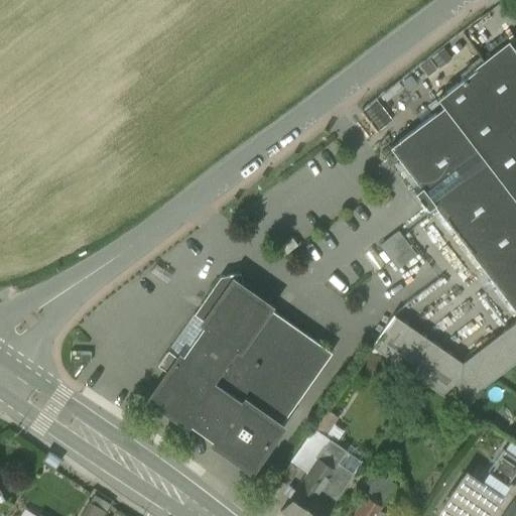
[(515,46),(512,41),(437,99),(443,107),(390,147),(421,187),(415,192),(428,210),(434,205),(515,310),(515,320),(505,329),(506,330),(515,343),(515,46)]
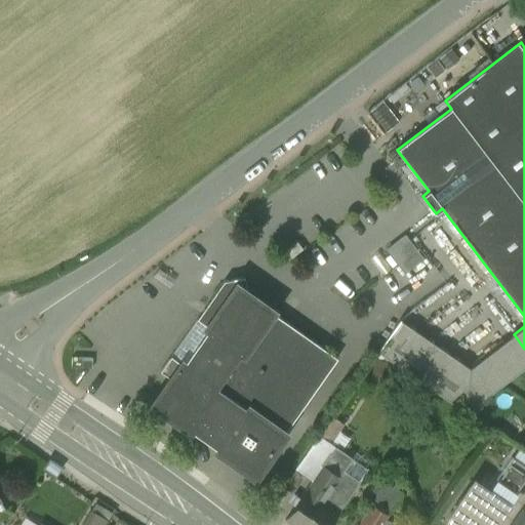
[(406,271),(427,258),(410,232),(389,245),(406,271)]
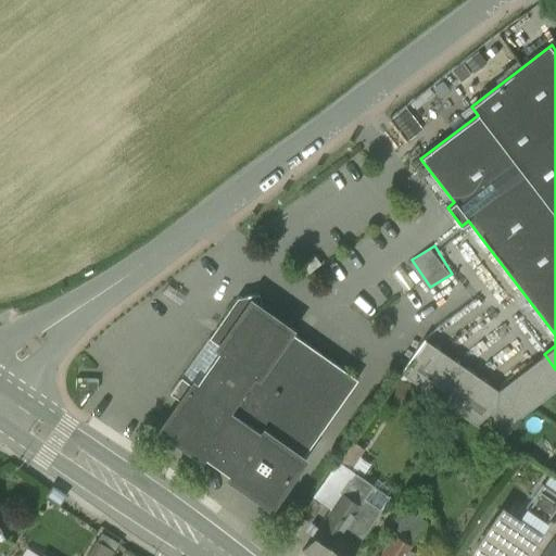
[(238,299),(179,381),(191,390),(251,305),(263,313),(260,294),(238,299)]
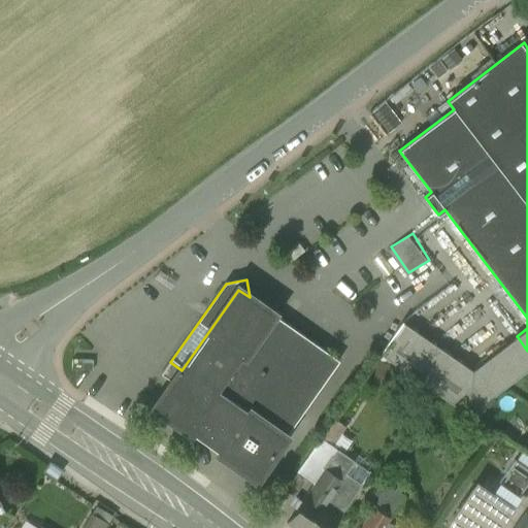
[(173,382),(163,396),(164,396),(156,407),(165,414),(163,417),(171,422),(172,420),(257,479),(286,437),(220,391),(273,314),(250,297),(238,290),(182,370),(173,382)]
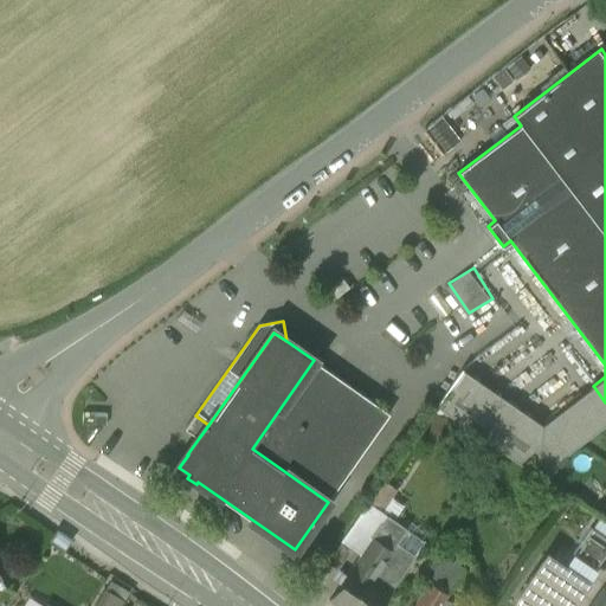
[(314,360),(252,449),(328,502),(389,413),(314,360)]
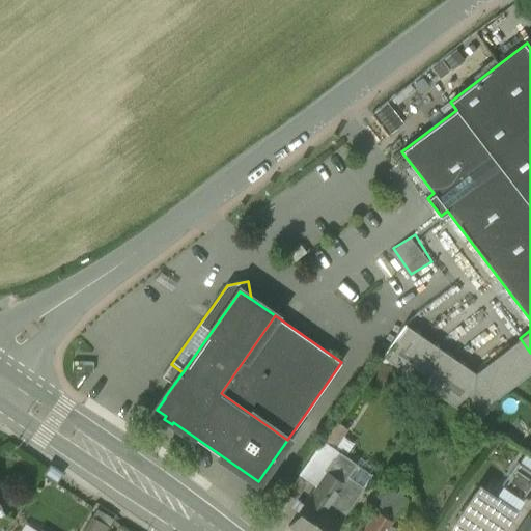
[(530,353),(521,339),(476,373),(404,324),(383,356),(472,418),(530,372),(530,353)]
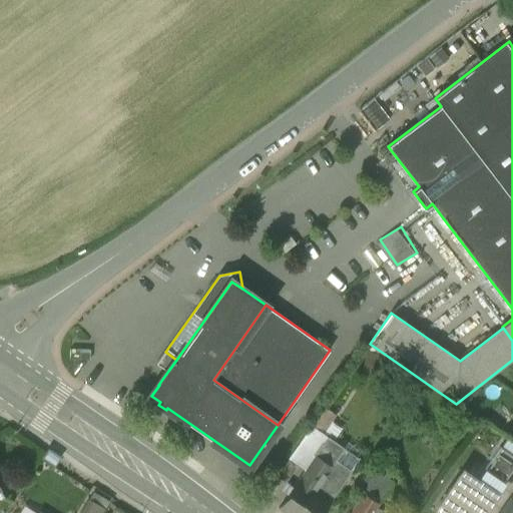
[(165,352),(157,363),(168,371),(176,360),(165,352)]
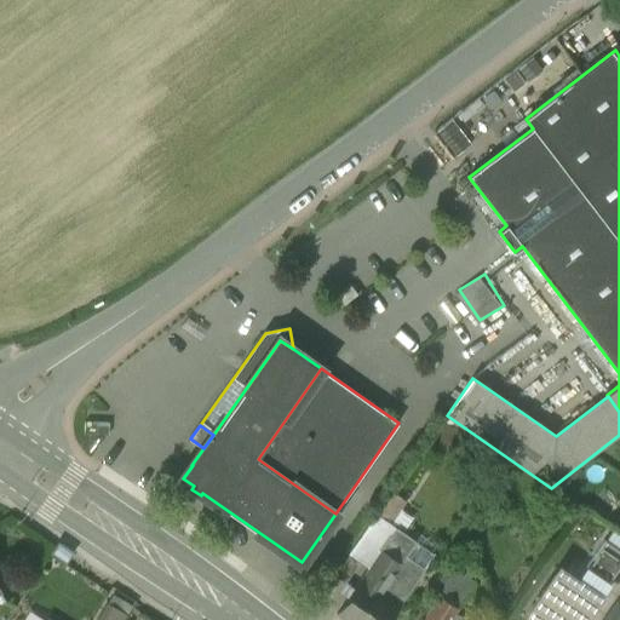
[(382,551),(362,578),(338,614),(346,619),(390,619),(426,569),(407,556),(418,541),(397,527),(391,535),(390,534),(379,550),(382,551)]
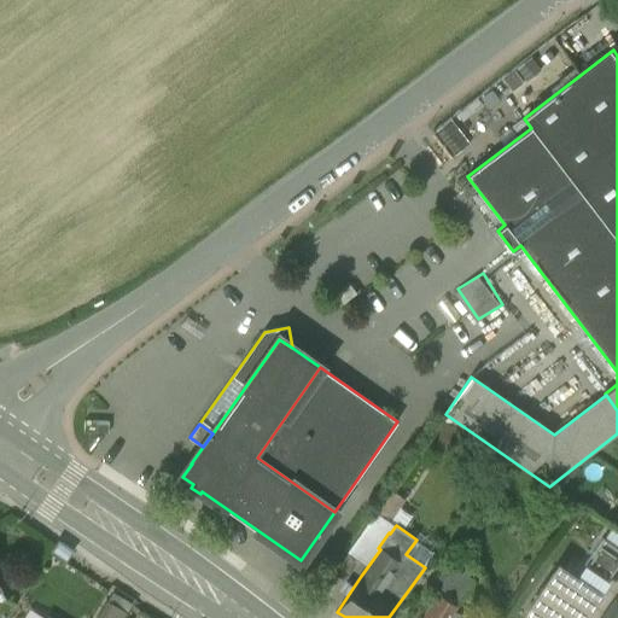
[(617,548),(602,538),(586,565),(617,587),(617,548)]
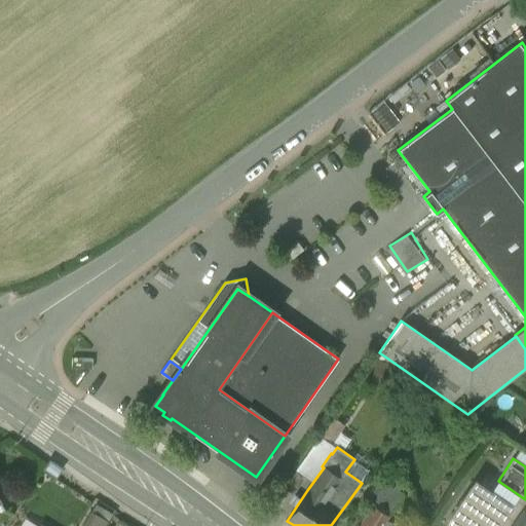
[(370,471),(354,459),(345,472),(362,483),(370,471)]
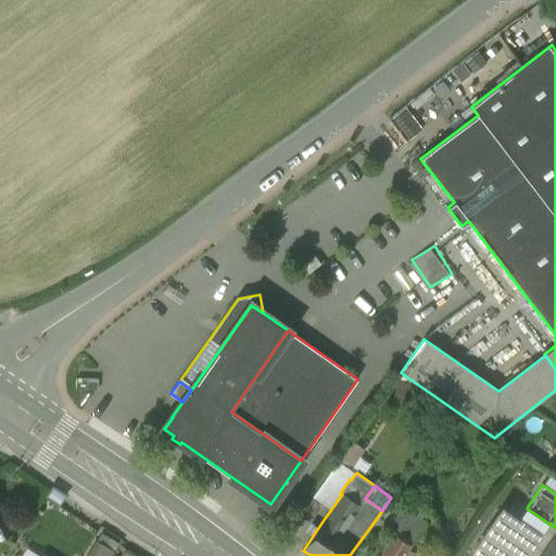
[(314,498),(301,517),(311,523),(324,505),(314,498)]
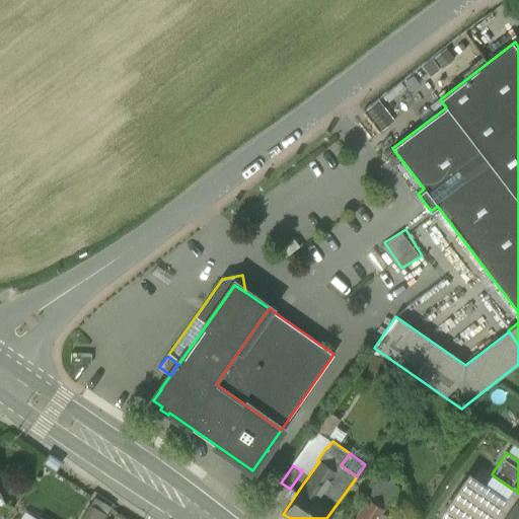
[(383,477),(368,499),(384,509),(391,498),(393,500),(399,490),(398,489),(398,488),(383,477)]
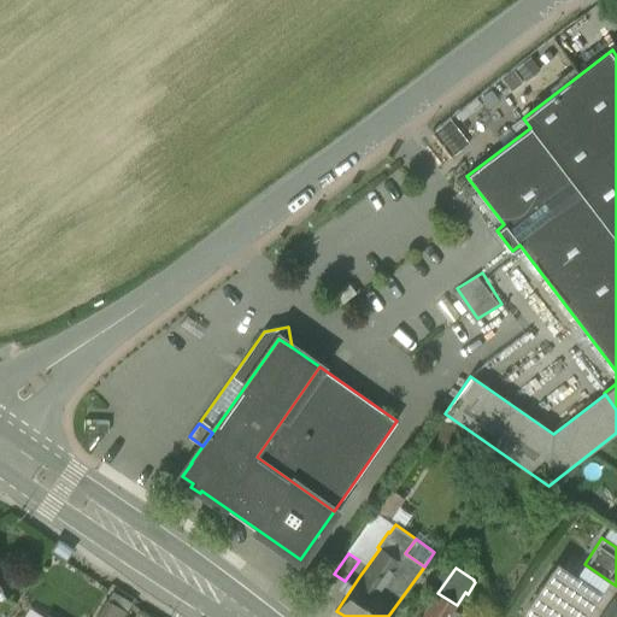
[(580,616),(593,599),(554,573),(528,611),(536,616),(580,616)]
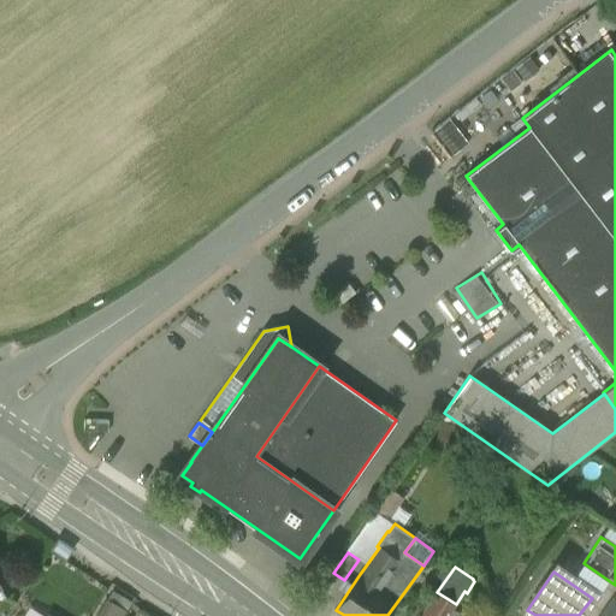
[(437,592),(421,615),(446,615),(456,604),(437,592)]
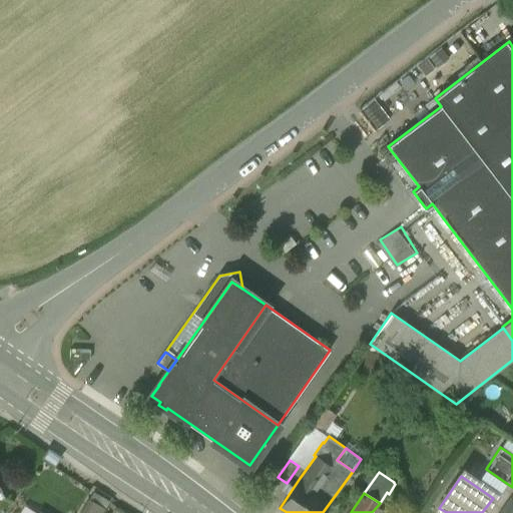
[(512,512),(512,499),(511,499),(501,512),(512,512)]
